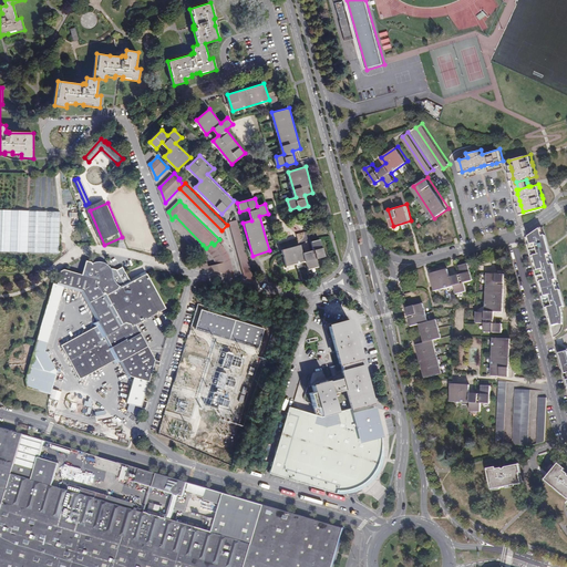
[(61,213),(0,209),(0,251),(60,254),(61,213)]
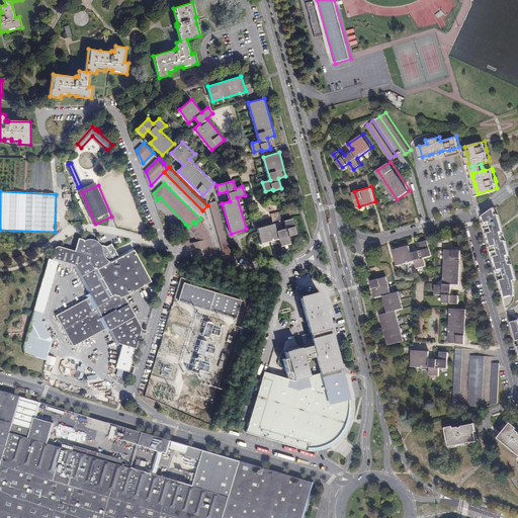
[(216,201),(209,203),(224,255),(232,257),(216,201)]
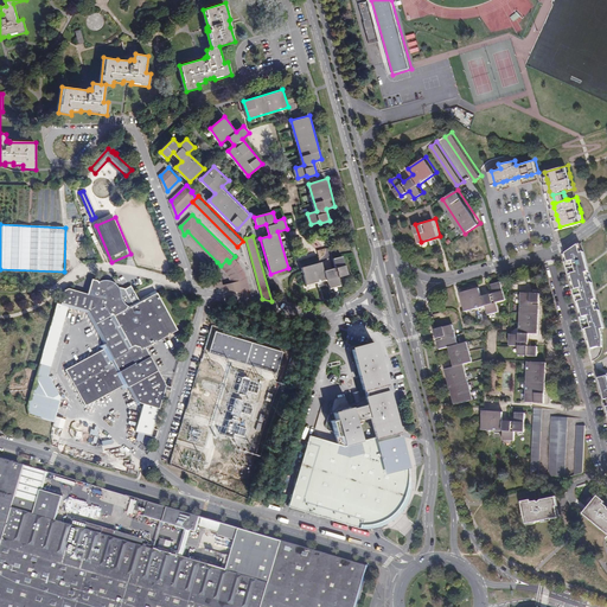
[(583,326),(589,345),(590,345),(590,337),(590,328),(599,326),(600,325),(601,325),(600,319),(599,319),(598,315),(599,315),(596,307),(595,307),(593,308),(590,296),(593,296),(594,296),(592,291),(590,292),(590,288),(592,288),(589,279),(588,280),(586,280),(582,269),(585,269),(586,269),(585,264),(583,264),(582,261),(583,261),(581,249),(580,249),(577,249),(575,242),(563,250),(563,251),(566,259),(563,260),(566,268),(567,267),(568,270),(566,270),(567,273),(569,273),(573,286),(570,287),(573,295),(575,295),(576,298),(574,299),(574,301),(577,300),(581,313),(579,314),(581,323),(583,323),(585,326),(583,326)]
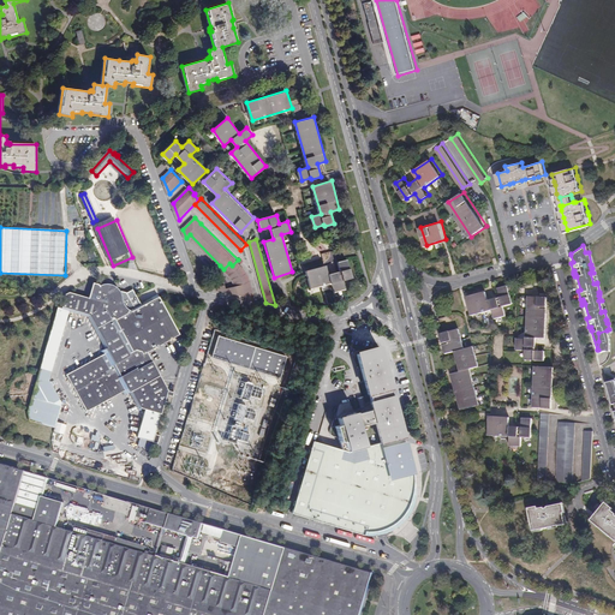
[(327,264),(306,270),(312,288),(333,282),(335,291),(347,288),(345,279),(353,276),(348,258),(339,261),(341,270),(329,273),(327,264)]
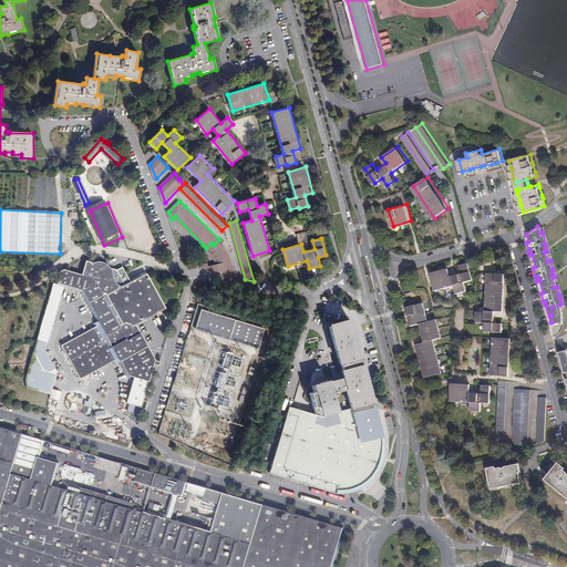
[(224,245),(219,239),(214,245),(212,243),(206,248),(207,249),(209,248),(224,245)]
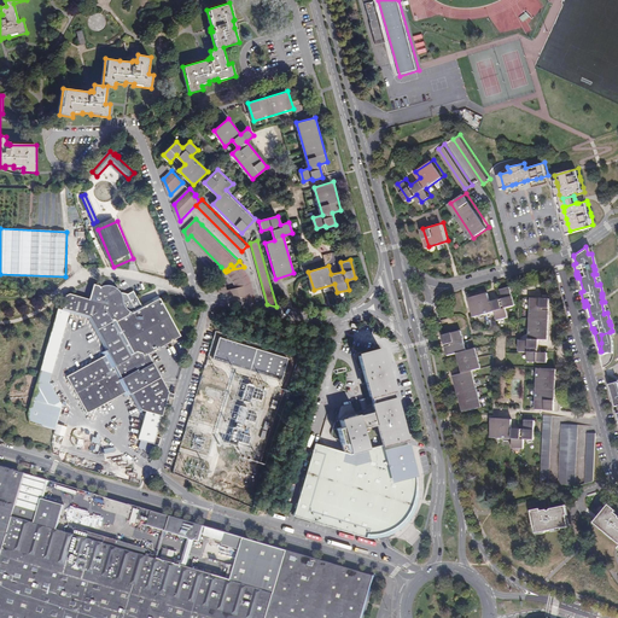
[(238,287),(240,296),(258,301),(256,290),(255,290),(254,287),(255,287),(252,280),(251,277),(250,277),(249,273),(248,273),(246,269),(245,270),(244,267),(228,270),(229,274),(231,274),(232,278),(233,278),(234,281),(235,280),(237,285),(238,287)]
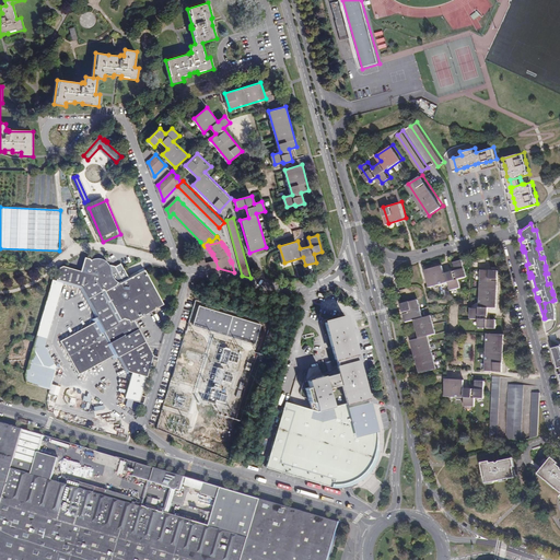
[(59,269),(55,280),(62,282),(82,288),(98,317),(96,318),(98,322),(61,342),(80,375),(117,354),(118,358),(120,357),(129,372),(132,373),(126,398),(144,404),(147,397),(143,396),(153,360),(159,361),(159,357),(154,356),(135,321),(164,304),(146,270),(130,279),(126,273),(120,264),(116,267),(112,266),(111,267),(109,266),(108,264),(105,260),(102,259),(98,259),(96,259),(94,260),(92,261),(91,260),(90,259),(85,258),(81,271),(63,267),(59,269)]
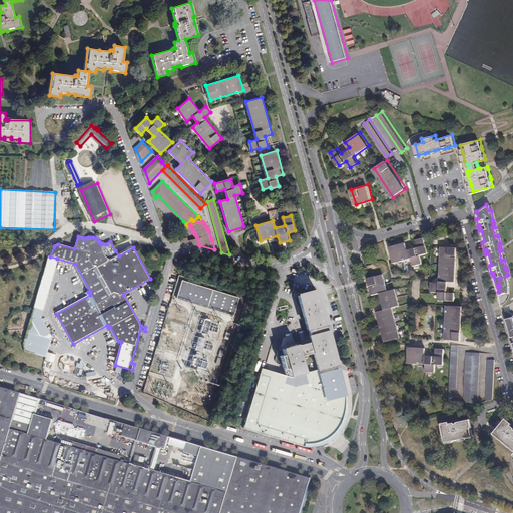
[(410,265),(420,262),(417,253),(425,251),(421,236),(413,238),(415,246),(413,246),(405,248),(403,241),(393,244),(386,246),(391,262),(408,257),(410,265)]
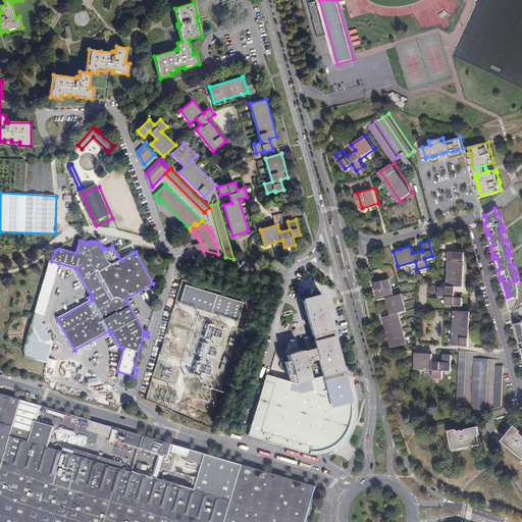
[(462,251),(446,250),(445,285),(436,285),(436,295),(445,296),(453,296),(453,294),(453,284),(461,285),(461,275),(462,258),(462,251)]
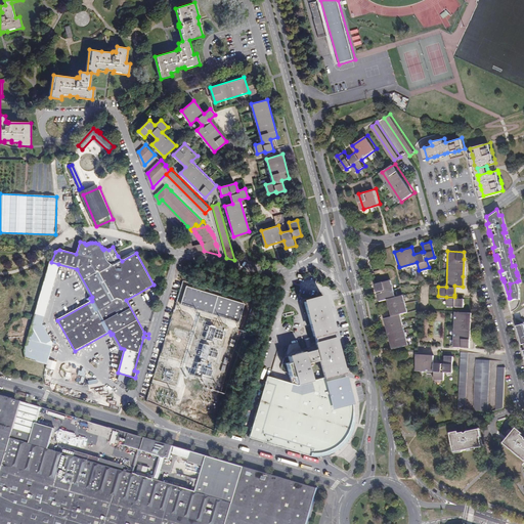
[(51,262),(48,262),(23,351),(24,358),(46,364),(52,345),(42,325),(58,264),(51,262)]
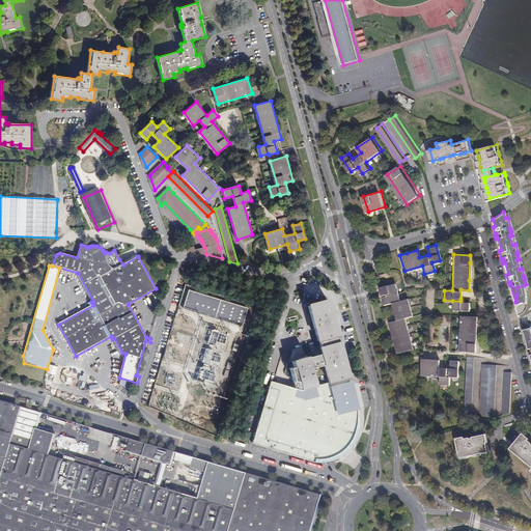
[(394,282),(378,286),(380,296),(383,304),(390,302),(393,310),(395,319),(388,322),(390,330),(394,344),(396,353),(413,347),(403,316),(412,314),(407,298),(398,300),(394,282)]
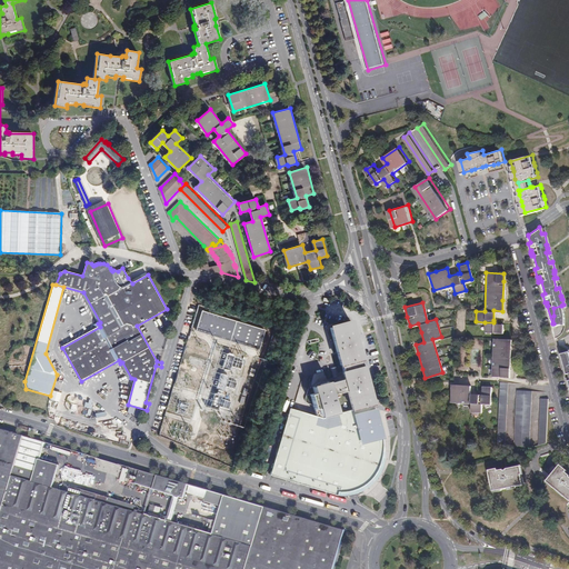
[(259,350),(266,330),(202,311),(196,330),(259,350)]
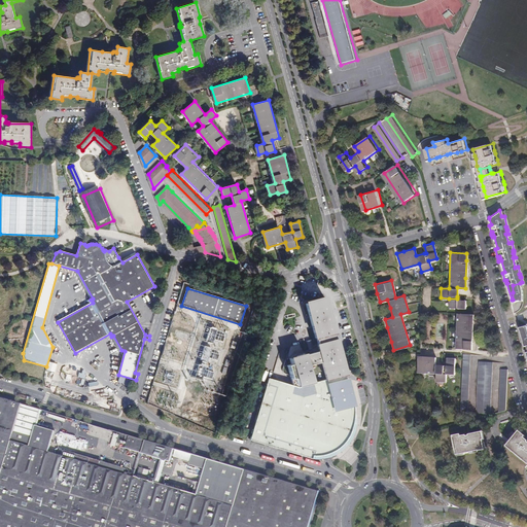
[(317,344),(317,345),(318,348),(287,356),(289,362),(285,363),(290,383),(296,384),(344,372),(335,339),(334,339),(331,331),(322,297),(315,300),(316,301),(312,302),(311,301),(305,303),(314,336),(315,335),(317,344)]
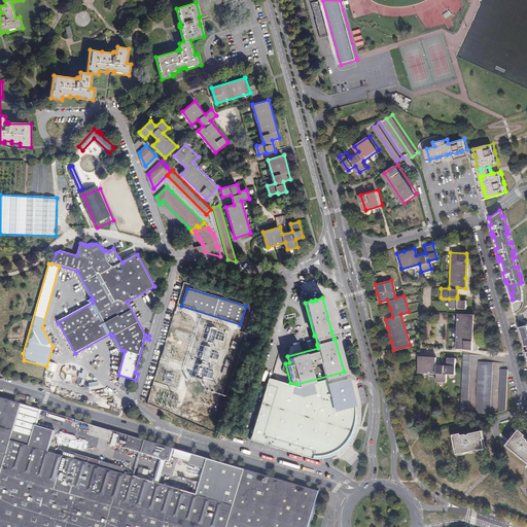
[(457,299),(449,299),(448,307),(464,307),(464,299),(457,299)]
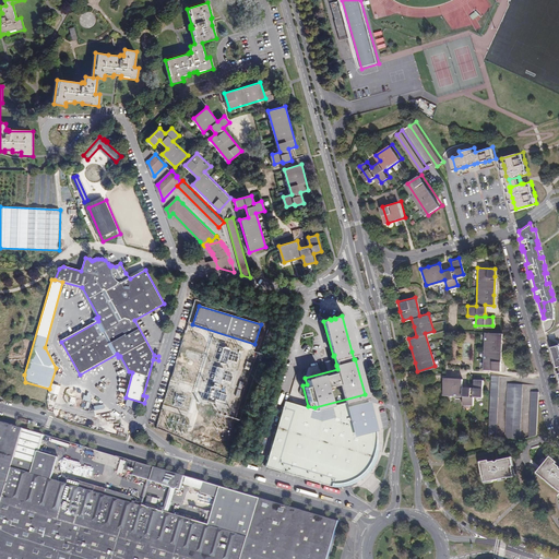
[(501,332),(484,331),(483,368),(500,369),(500,359),(501,340),(501,332)]
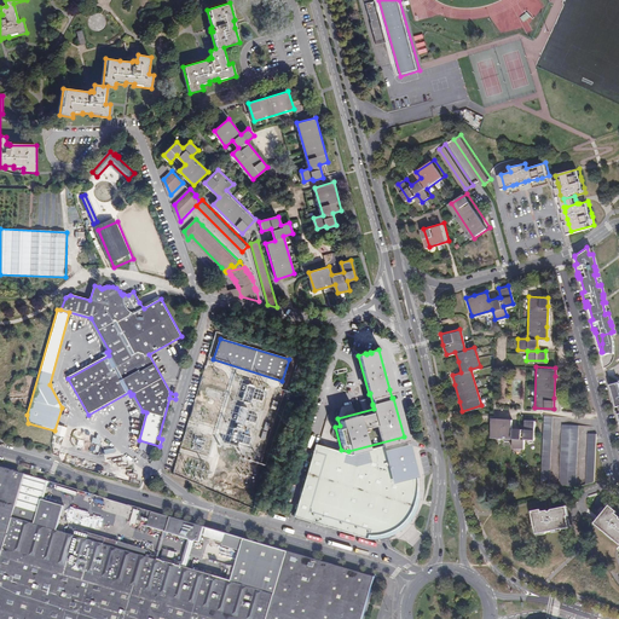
[(618,379),(618,377),(606,381),(618,426),(618,418),(617,411),(618,410),(617,403),(614,404),(608,382),(617,380),(618,386),(618,379)]
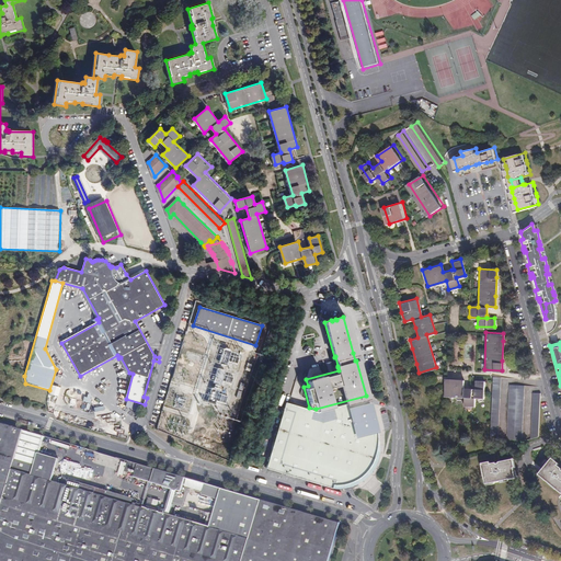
[(560,350),(559,344),(551,346),(557,366),(559,365),(560,371),(559,373),(560,379),(560,350)]
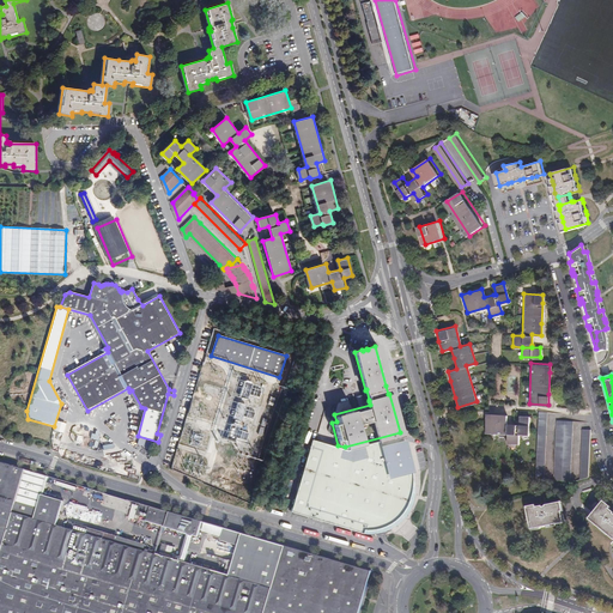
[(223,438),(250,444),(262,387),(250,384),(250,386),(247,386),(246,392),(249,393),(247,405),(246,405),(243,419),(235,418),(234,423),(228,422),(223,438)]
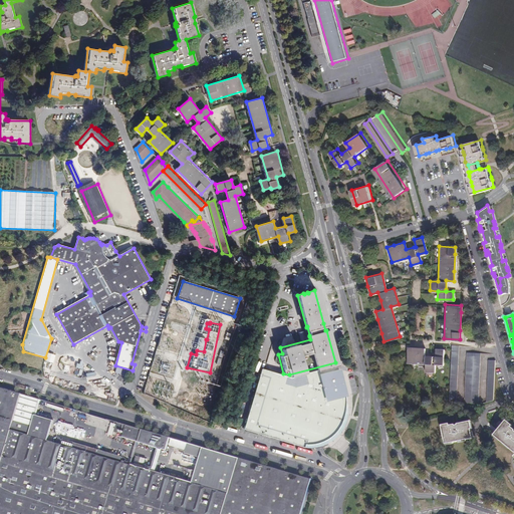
[(458,343),(451,343),(449,400),(456,400),(458,343)]
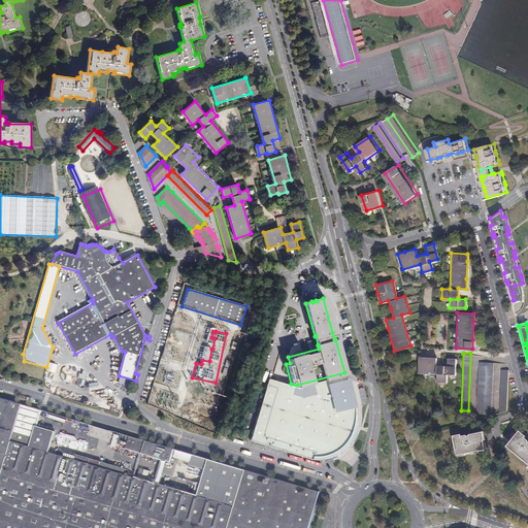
[(426,356),(418,356),(418,372),(436,372),(436,381),(446,382),(447,373),(447,364),(443,364),(435,364),(436,356),(426,356)]
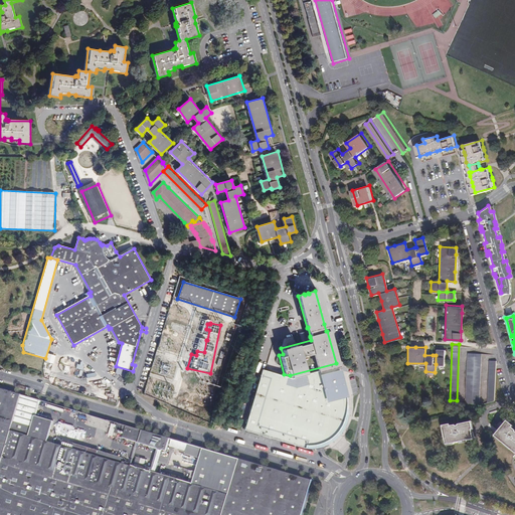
[(436,348),(436,355),(436,364),(444,364),(444,348),(436,348)]
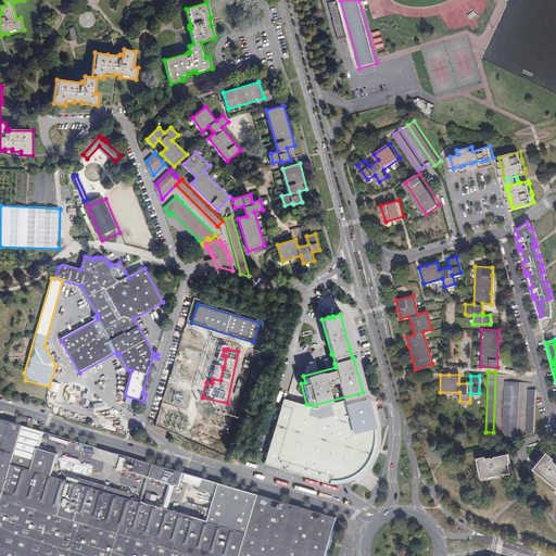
[(518,380),(503,379),(502,433),(516,433),(518,380)]
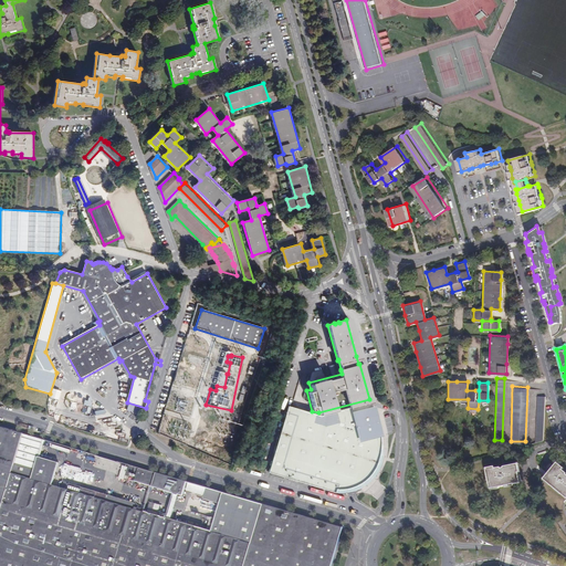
[(544,394),(536,394),(535,440),(543,438),(544,394)]
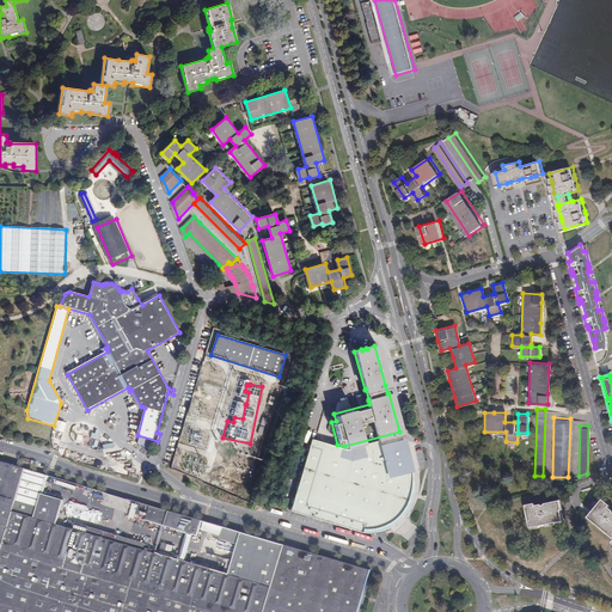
[(402,440),(399,432),(344,446),(337,445),(311,440),(289,512),(365,532),(377,528),(378,528),(389,524),(402,512),(410,493),(412,469),(402,440)]
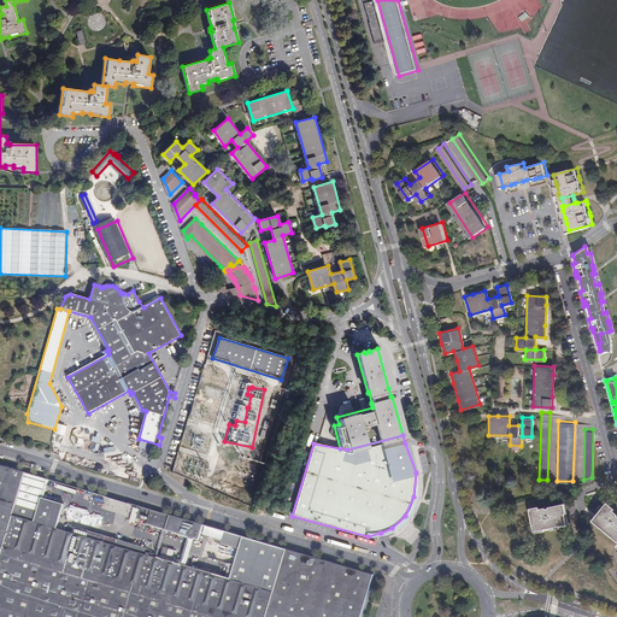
[(0,616),(360,616),(374,575),(140,507),(137,517),(147,521),(146,526),(200,541),(203,535),(223,541),(223,545),(241,550),(233,580),(150,556),(151,551),(77,529),(76,534),(57,528),(63,505),(43,499),(48,480),(24,474),(0,465),(0,616)]
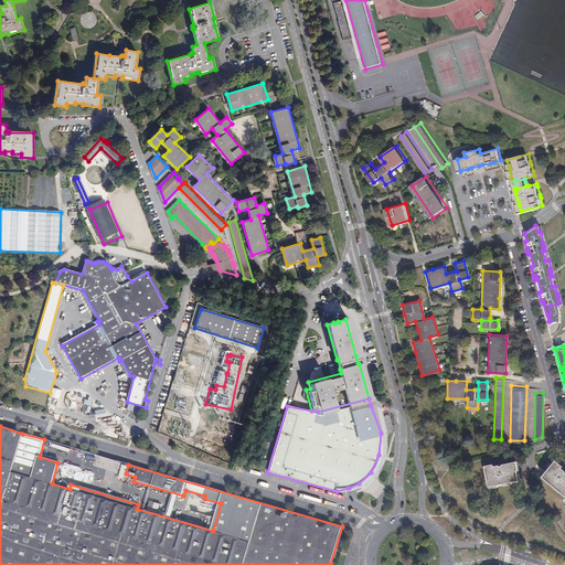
[(556,459),(542,476),(564,493),(564,470),(564,469),(564,468),(561,466),(563,465),(556,459)]
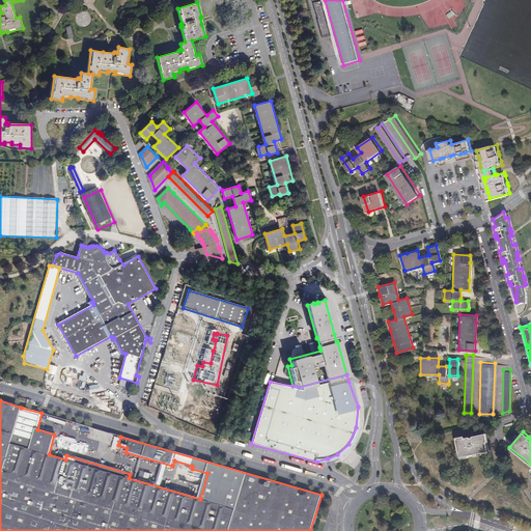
[(464,435),(455,437),(459,456),(487,450),(485,441),(487,440),(485,432),(472,436),(472,437),(470,437),(469,436),(464,437),(464,435)]
